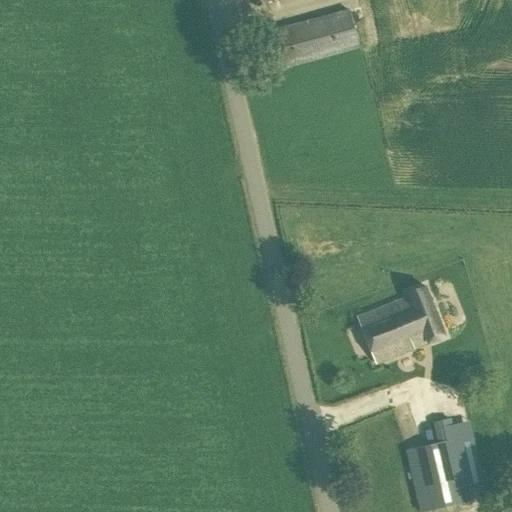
[(270,71),(359,48),(349,10),(260,33),(270,71)]
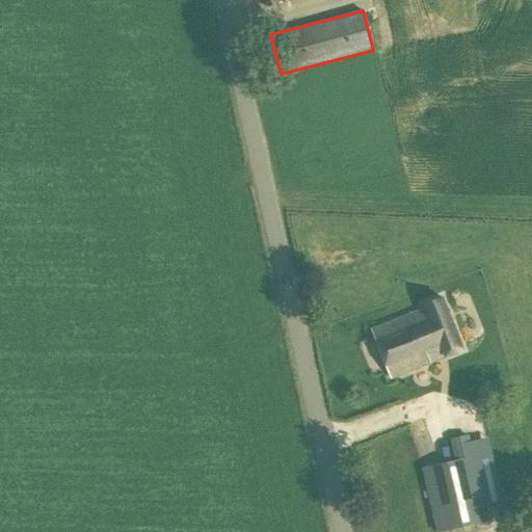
[(462,349),(443,297),(424,304),(409,310),(411,314),(372,329),(391,377),(430,362),(445,356),(462,349)]
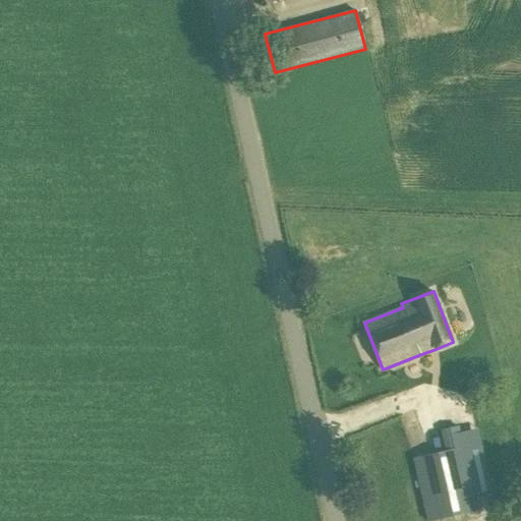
[(426,520),(430,520),(478,511),(459,426),(441,431),(445,451),(412,458),(426,520)]
